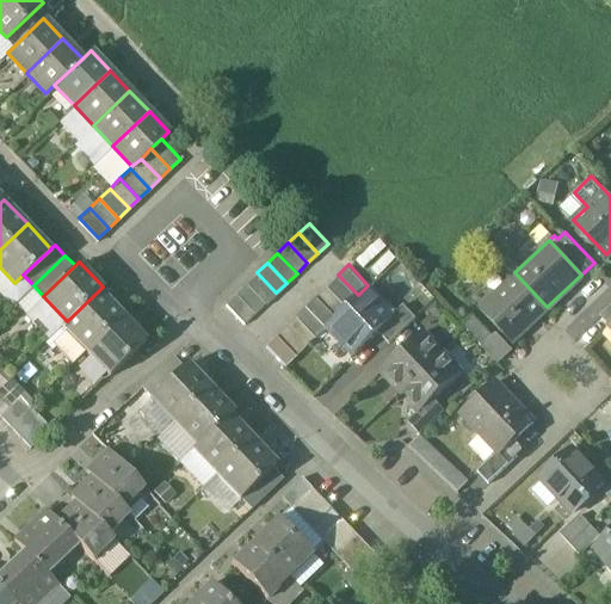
[(276,293),(257,272),(246,282),(265,302),(276,293)]
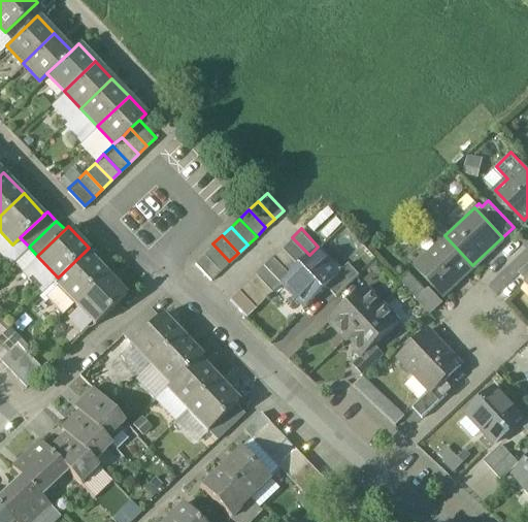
[(472,265),(444,235),(416,263),(443,293),(472,265)]
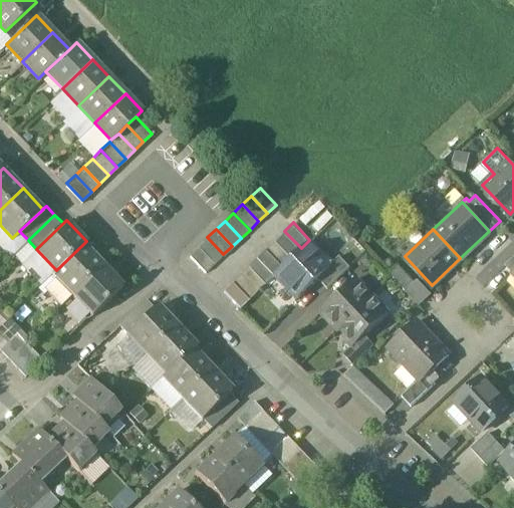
[(301,248),(284,231),(275,239),(292,256),(301,248)]
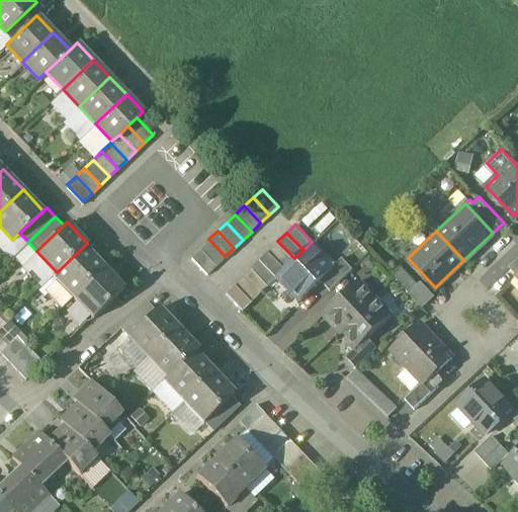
[(225,256),(208,239),(200,248),(217,265),(225,256)]
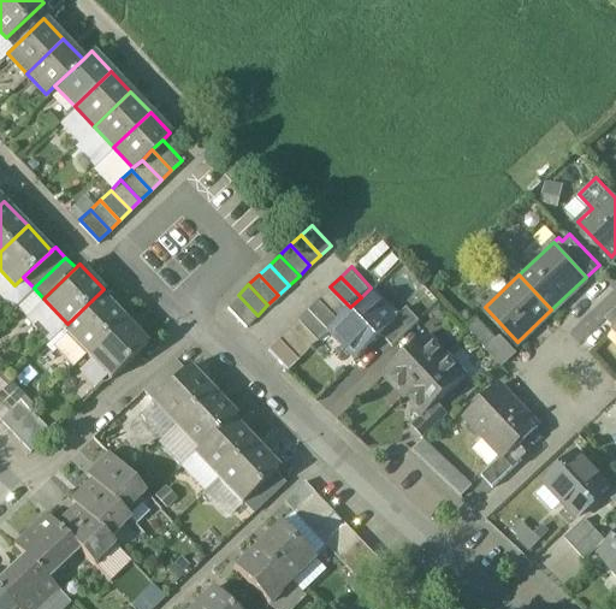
[(350,307),(330,287),(320,296),(339,318),(350,307)]
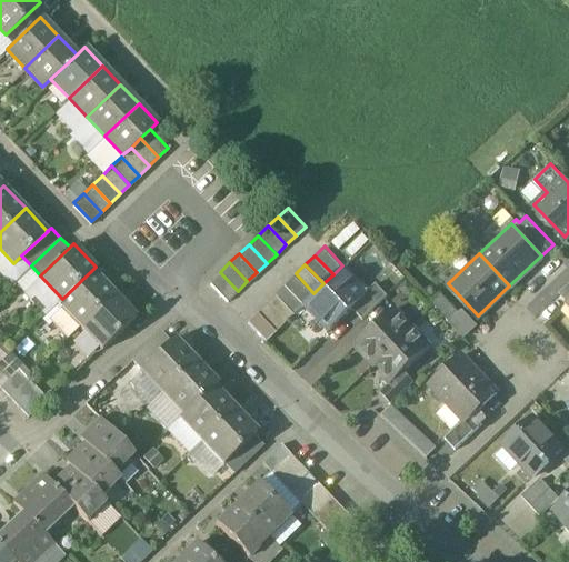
[(313,293),(306,300),(330,327),(352,305),(368,291),(366,290),(342,266),(333,274),(323,283),(313,293)]
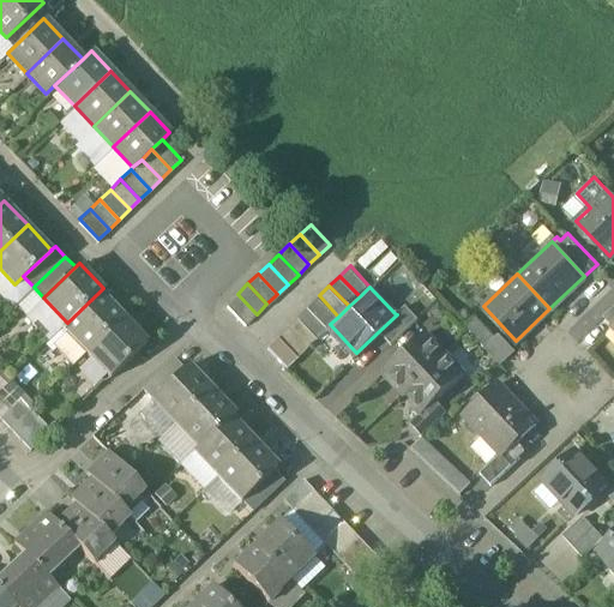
[(67,323),(62,326),(85,350),(122,316),(100,292),(67,323)]
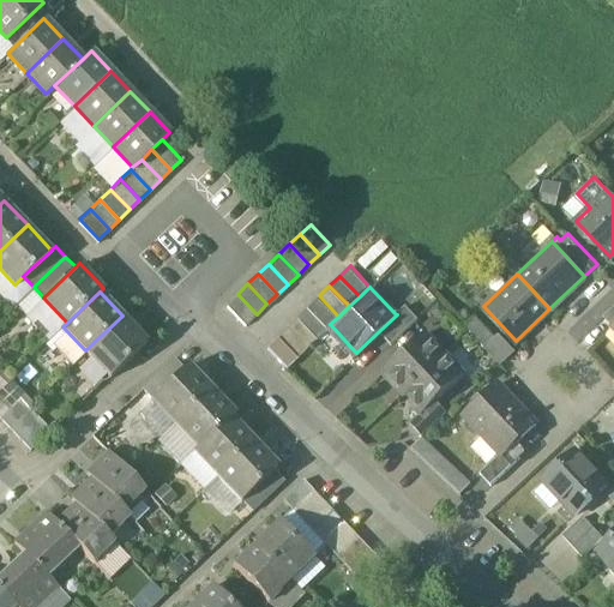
[(257,314),(238,294),(227,304),(246,324),(257,314)]
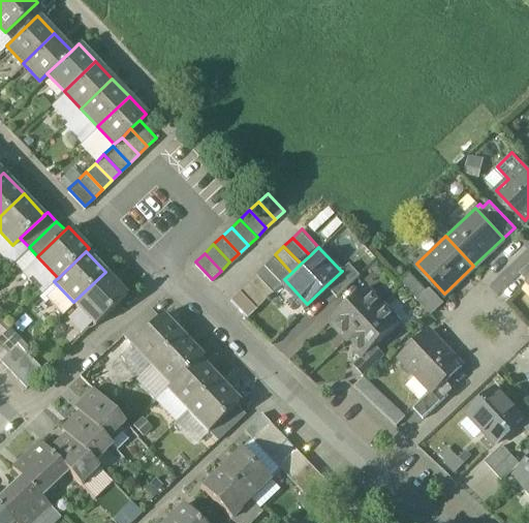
[(275,254),(266,264),(282,281),(284,279),(291,273),(275,254)]
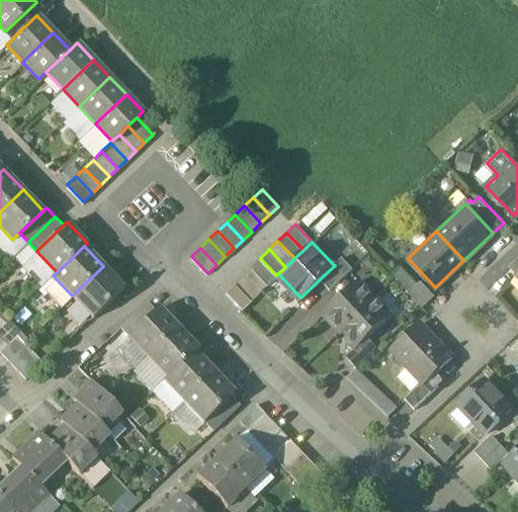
[(353,267),(342,255),(333,264),(335,265),(321,278),(330,288),(353,267)]
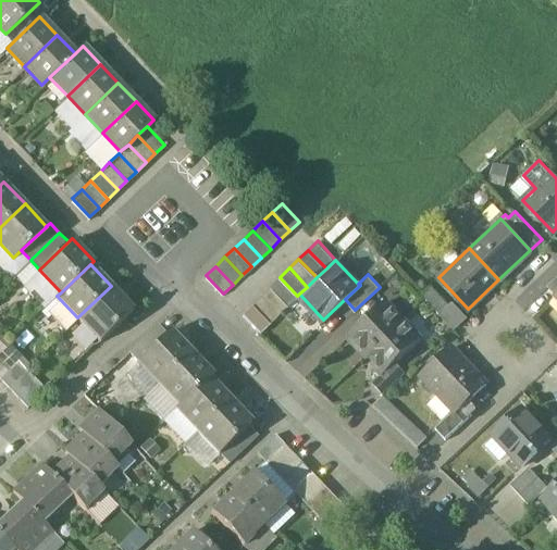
[(556,294),(556,291),(556,274),(547,285),(556,294)]
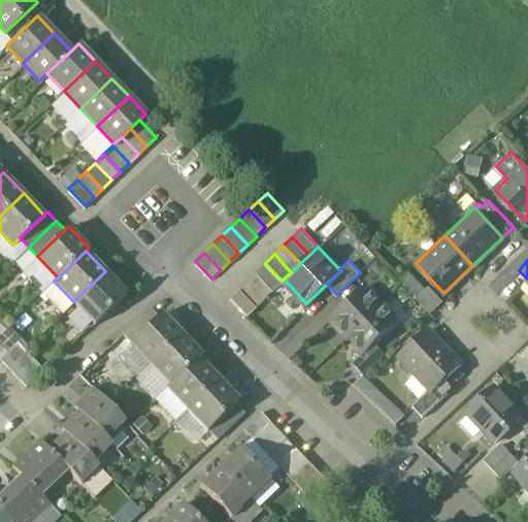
[(282,281),(265,263),(256,271),(273,289),(282,281)]
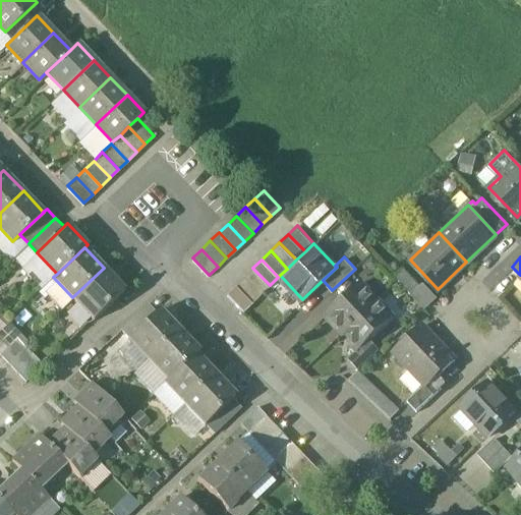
[(420,284),(403,266),(395,274),(411,292),(420,284)]
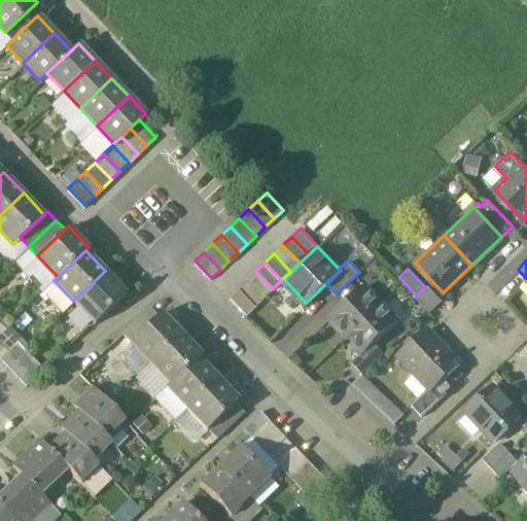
[(105,271),(73,301),(94,322),(126,291),(105,271)]
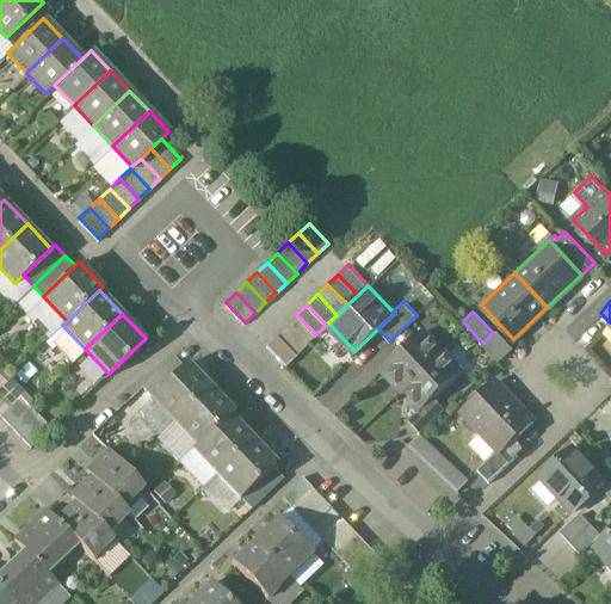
[(296,314),(285,324),(306,345),(316,334),(296,314)]
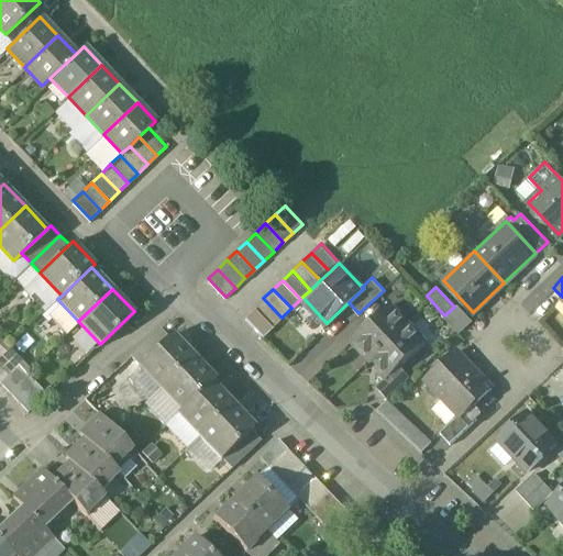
[(282,318),(263,298),(254,307),(272,326),(282,318)]
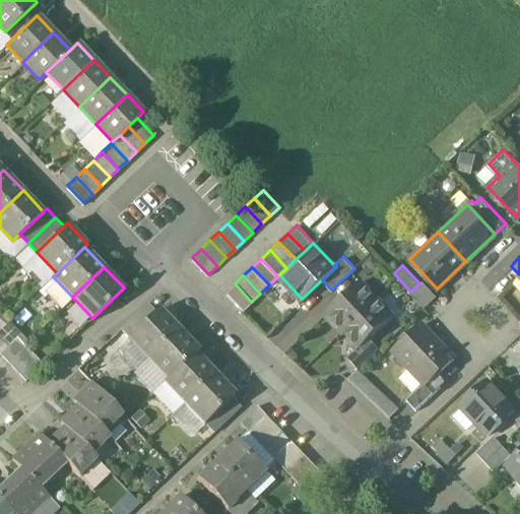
[(360,279),(325,313),(341,330),(377,297),(360,279)]
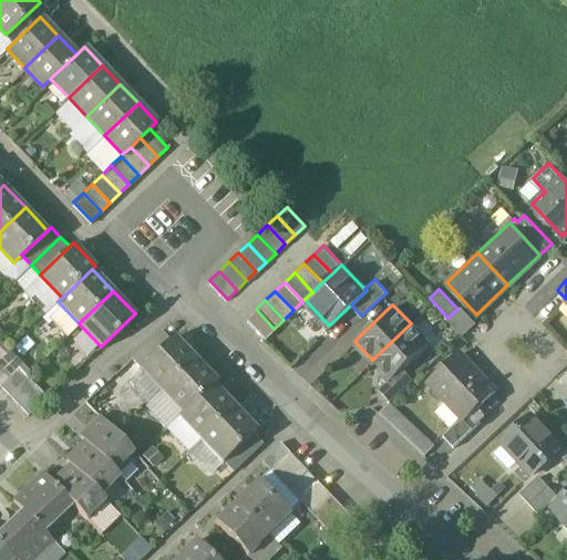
[(274,329),(256,309),(246,319),(265,338),(274,329)]
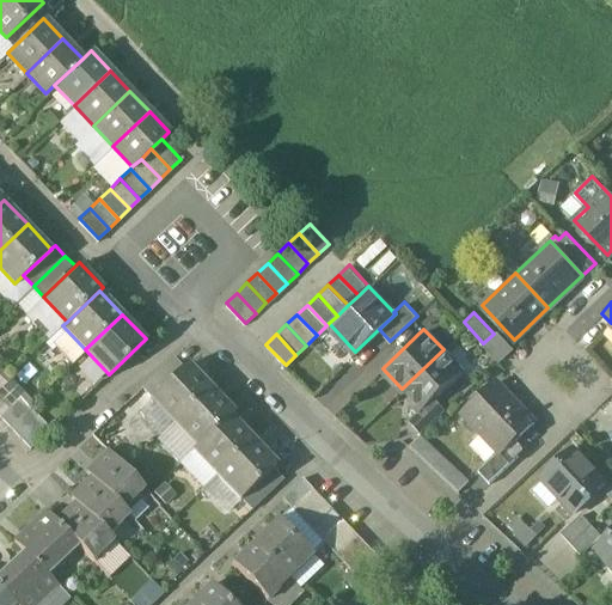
[(444,349),(402,389),(420,409),(421,409),(435,397),(463,371),(444,349)]
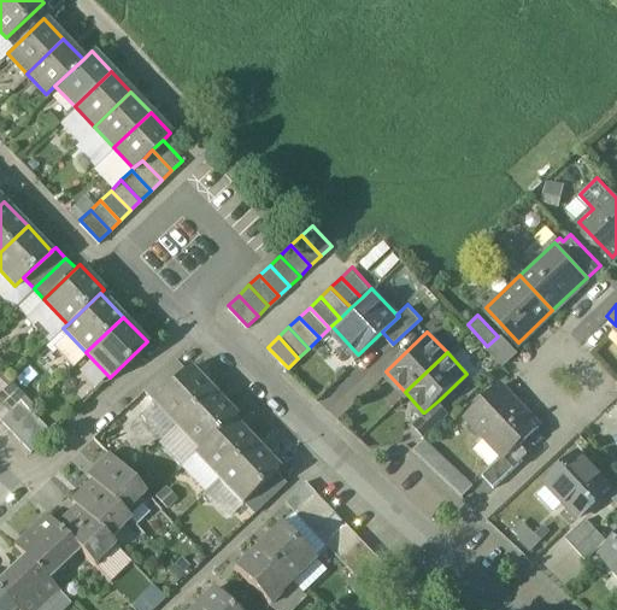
[(175,357),(142,388),(152,398),(186,368),(175,357)]
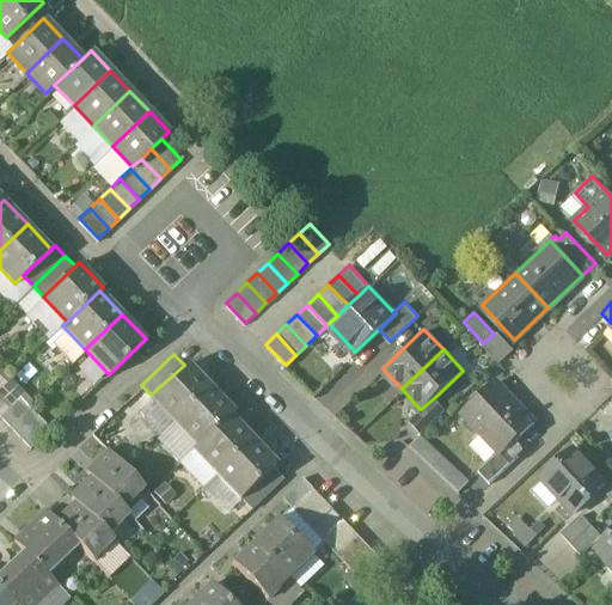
[(151,395),(151,396),(173,421),(210,386),(187,361),(184,365),(151,395)]
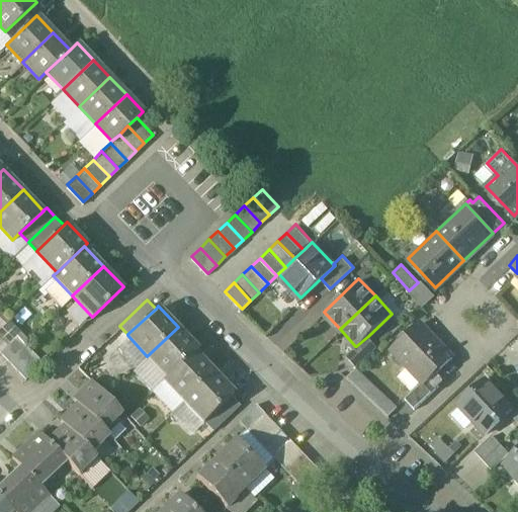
[(1,317),(0,317),(0,333),(9,325),(1,317)]
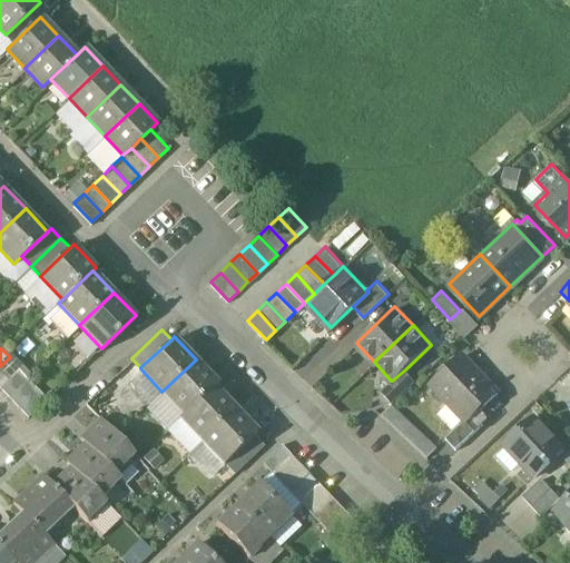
[(498,389),(462,352),(431,382),(464,418),(467,420),(474,412),(498,389)]
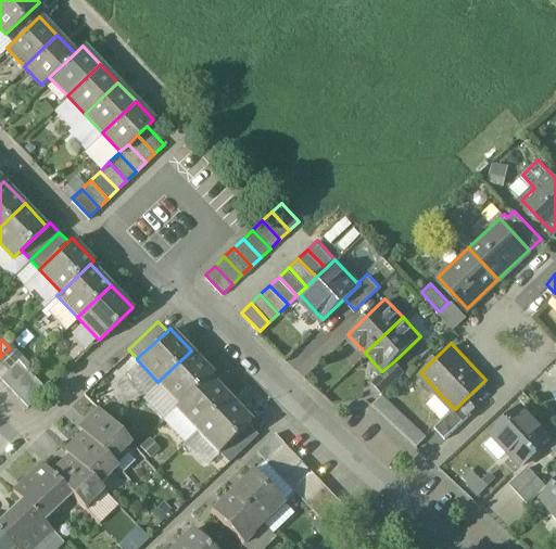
[(10,348),(0,357),(0,375),(19,358),(10,348)]
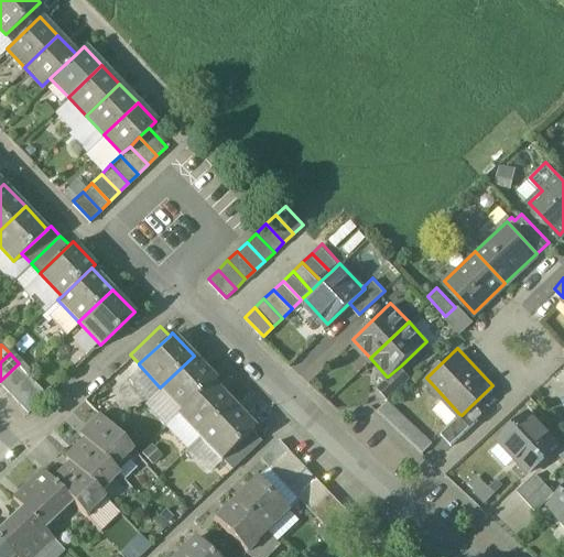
[(194,356),(160,388),(182,410),(212,381),(215,378),(194,356)]
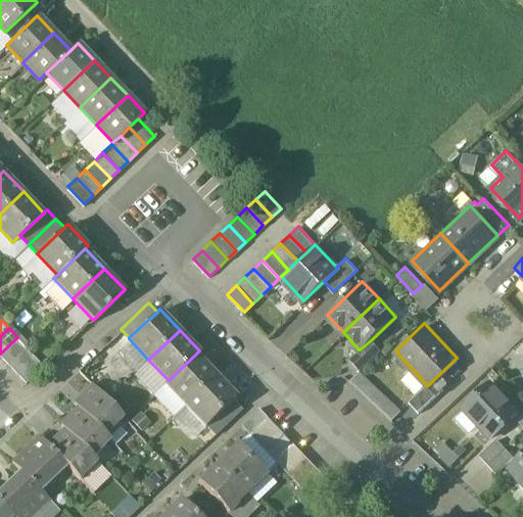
[(17,337),(0,354),(8,363),(27,346),(17,337)]
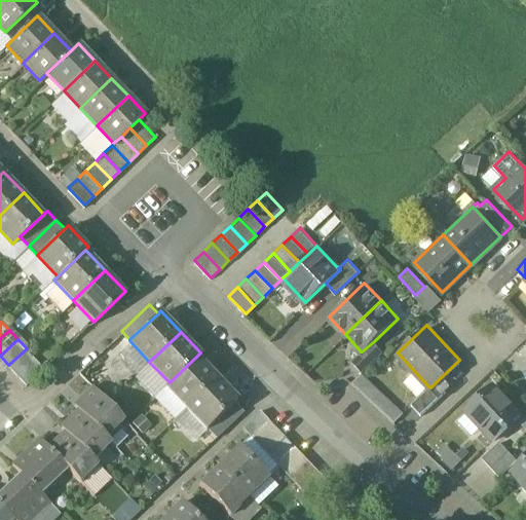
[(374,341),(362,351),(361,351),(351,360),(362,370),(382,350),(374,341)]
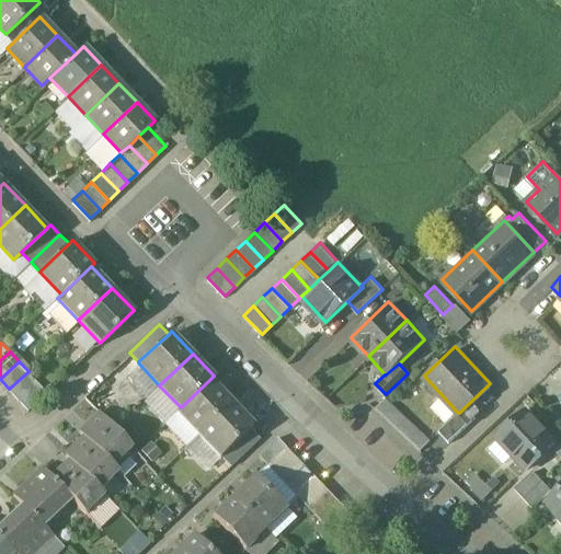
[(29,371),(9,389),(19,399),(37,380),(29,371)]
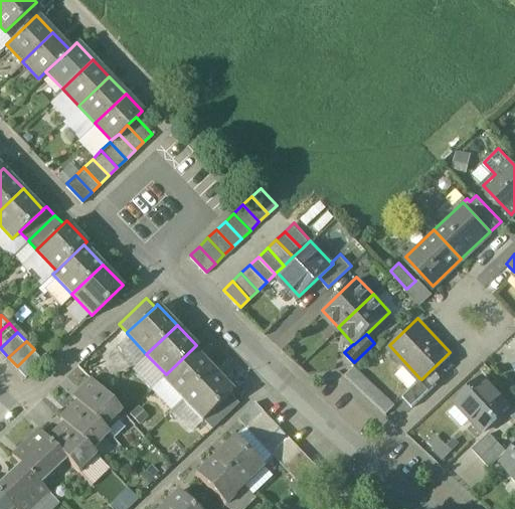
[(166,374),(163,377),(182,397),(213,368),(193,348),(166,374)]
